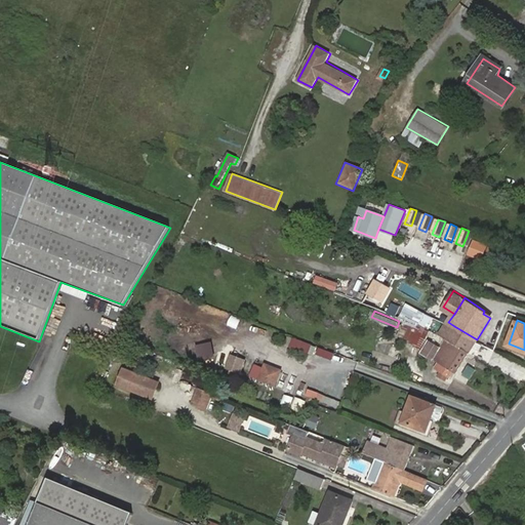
[(429,333),(405,323),(401,333),(417,341),(415,346),(421,348),(429,333)]
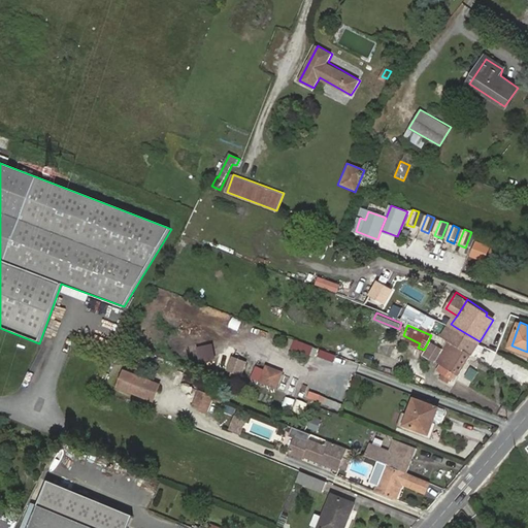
[(480,341),(457,328),(447,344),(437,339),(429,353),(443,363),(440,369),(447,372),(442,377),(450,381),(456,370),(460,373),(480,341)]
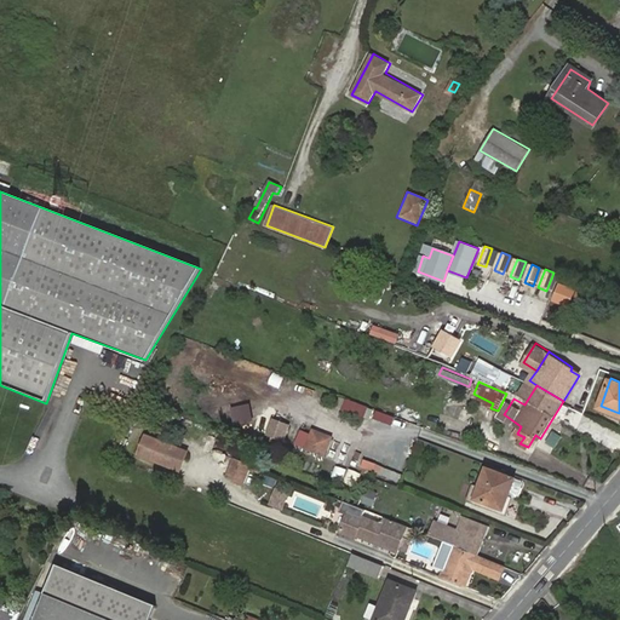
[(371,407),(340,396),(337,405),(343,407),(340,414),(360,422),(363,414),(367,414),(371,407)]
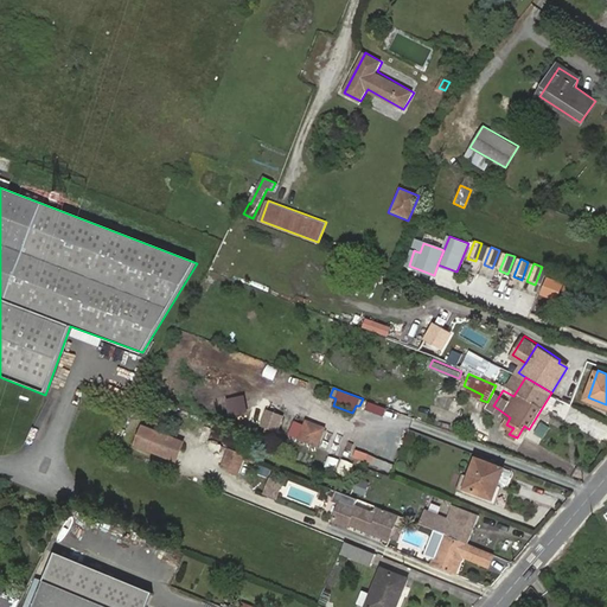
[(247,396),(229,397),(231,415),(249,414),(247,396)]
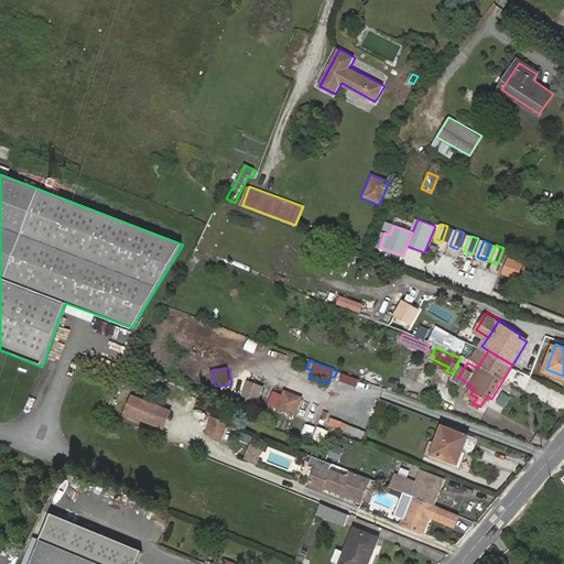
[(248,380),(243,397),(261,402),(266,386),(248,380)]
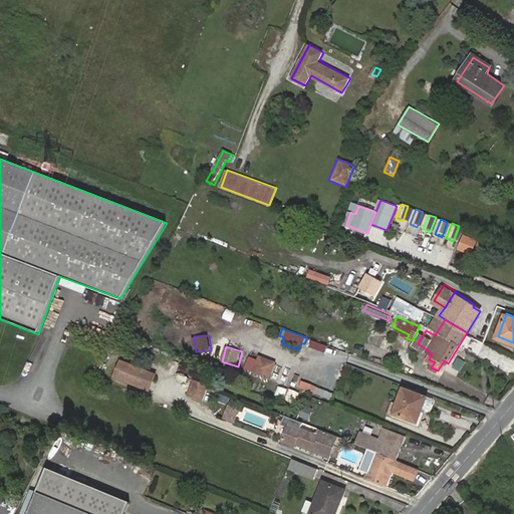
[(276,359),(261,354),(256,368),(271,373),(276,359)]
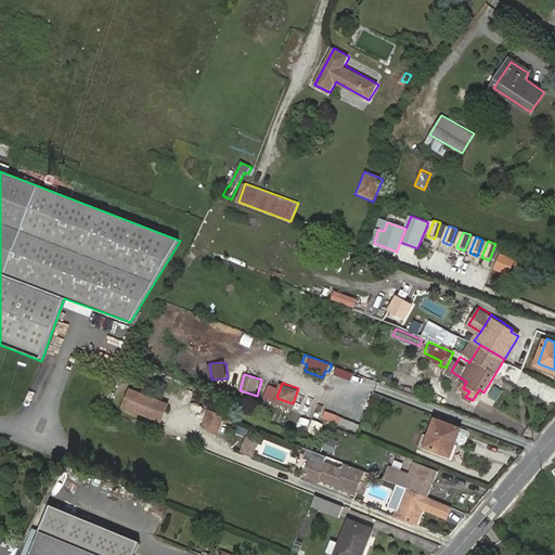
[(164,403),(127,389),(120,408),(157,421),(164,403)]
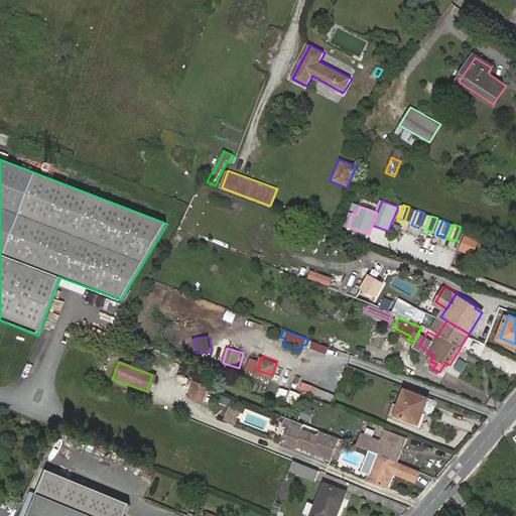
[(196,381),(188,397),(205,403),(210,391),(217,394),(218,390),(196,381)]
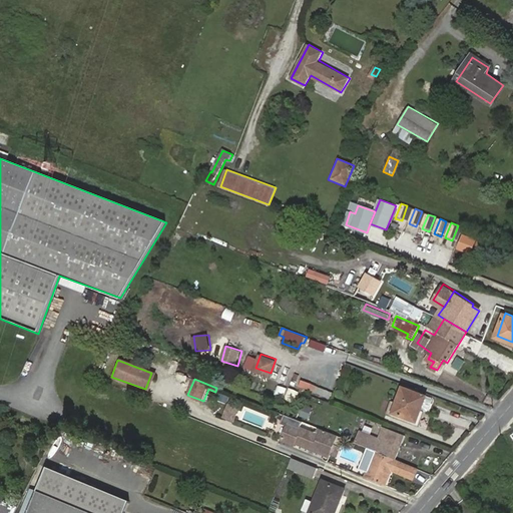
[(296,379),(294,387),(331,398),(333,391),(296,379)]
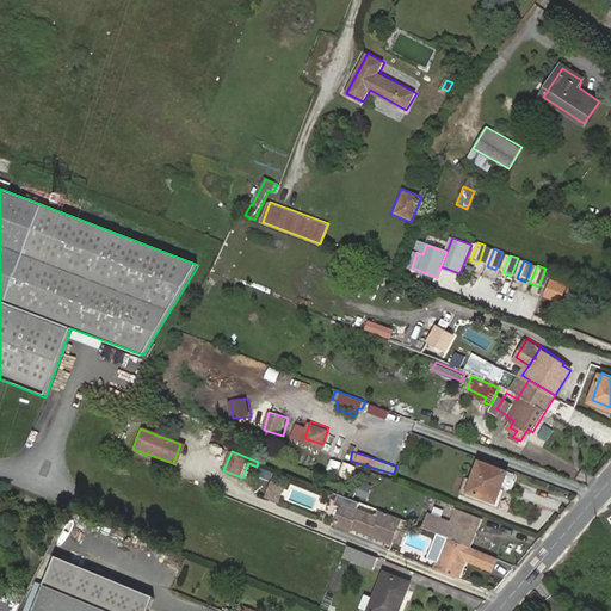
[(507,469),(480,458),(473,477),(467,475),(461,491),(467,493),(469,489),(497,500),(507,469)]
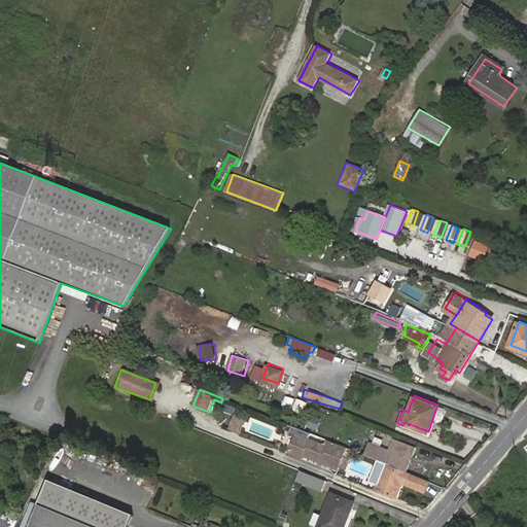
[(224,412),(234,414),(237,407),(226,403),(224,412)]
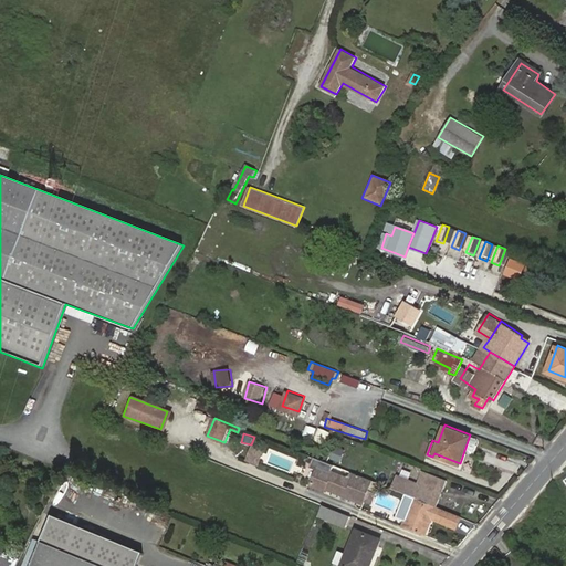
[(261,464),(265,454),(252,450),(249,460),(261,464)]
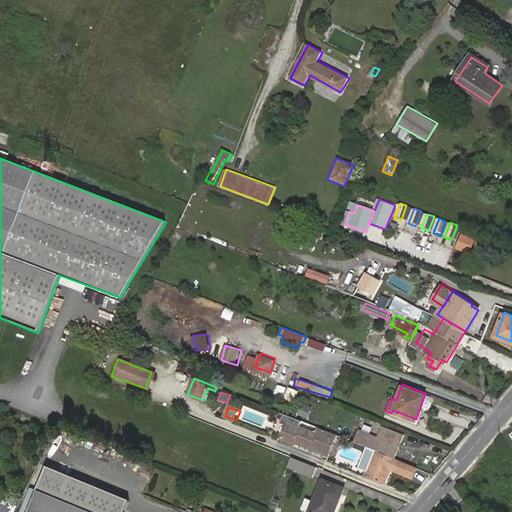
[(289,426),(284,439),(296,444),(297,442),(328,454),(330,448),(335,437),(337,434),(320,427),(318,434),(294,424),(297,418),(286,414),(282,423),(289,426)]
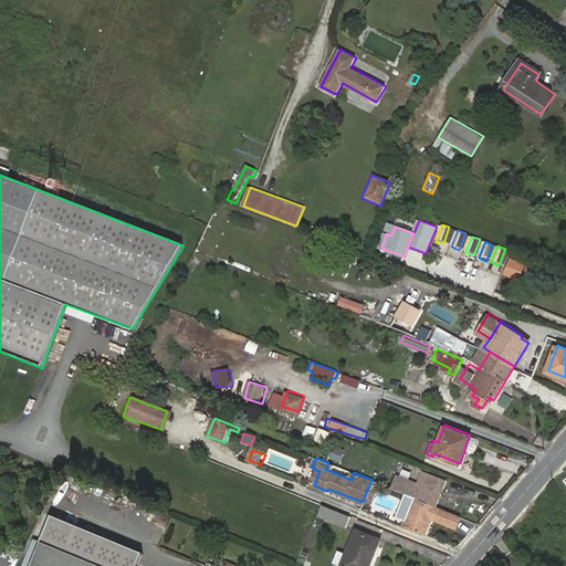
[(406,493),(437,505),(447,479),(422,469),(417,482),(383,469),(377,482),(406,493)]
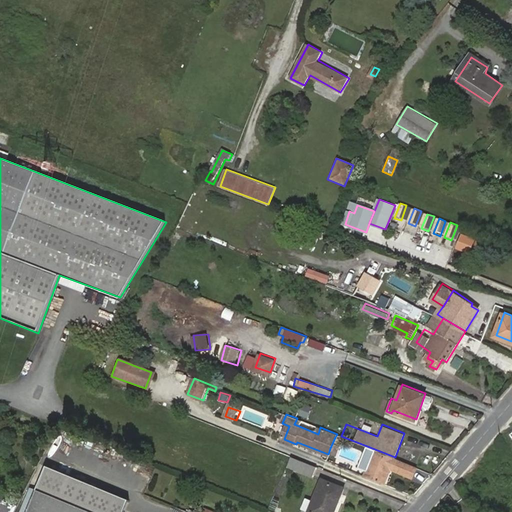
[(395,457),(367,446),(358,467),(367,470),(365,475),(384,483),(391,467),(413,476),(417,465),(395,457)]
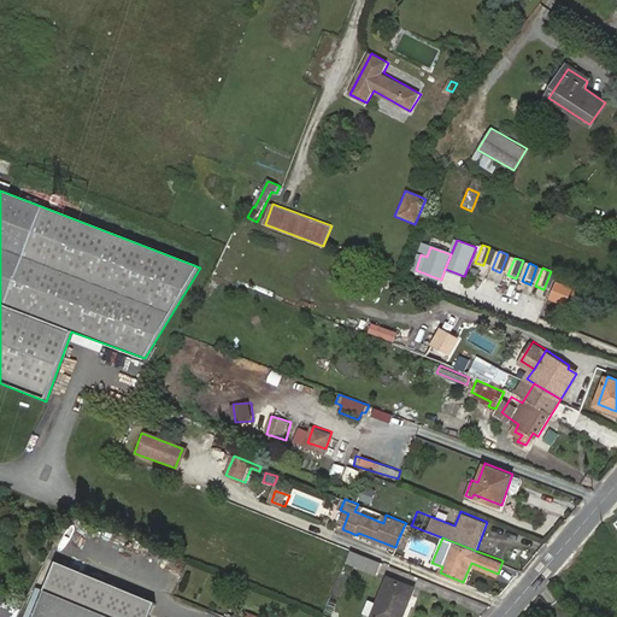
[(375,570),(381,559),(350,546),(345,558),(375,570)]
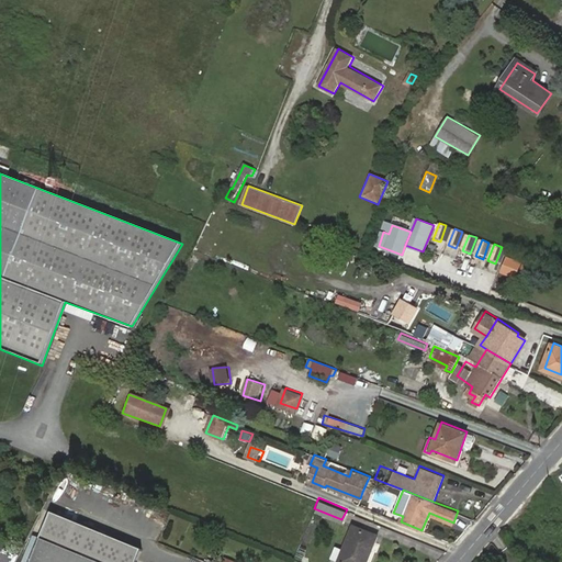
[(53,512),(32,561),(139,561),(145,549),(53,512)]
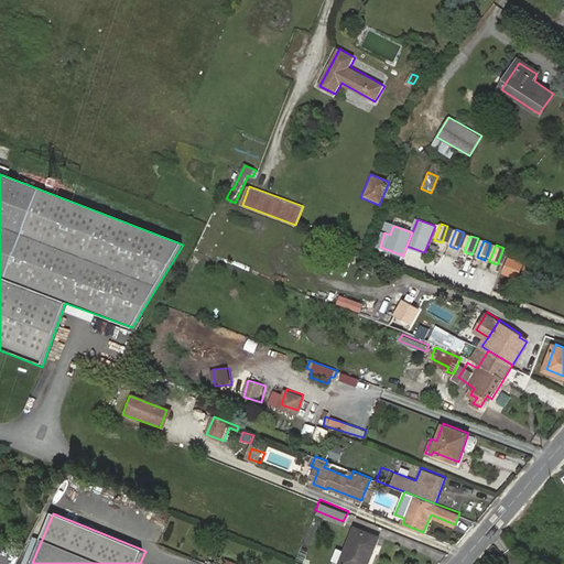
[(402,523),(404,518),(394,514),(392,520),(402,523)]
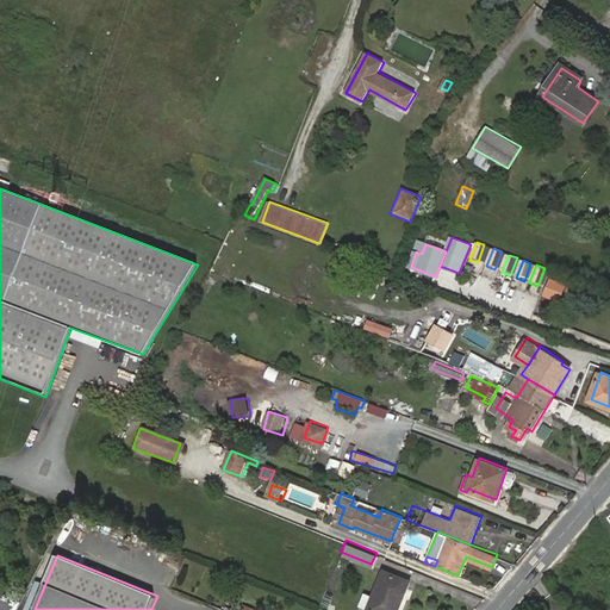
[(410,579),(383,568),(367,609),(368,609),(390,609),(402,585),(408,586),(410,579)]
